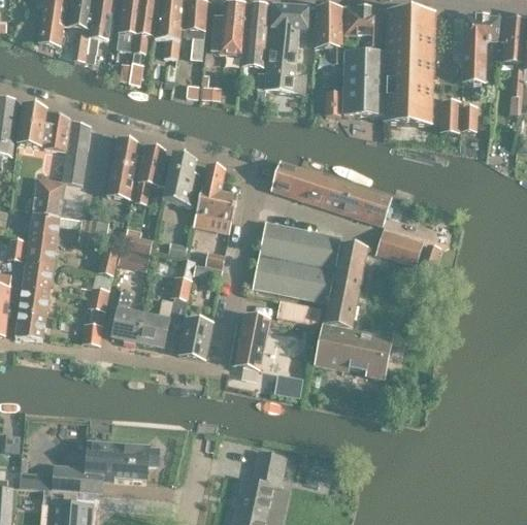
[(60,46),(67,0),(45,0),(39,42),(60,46)]
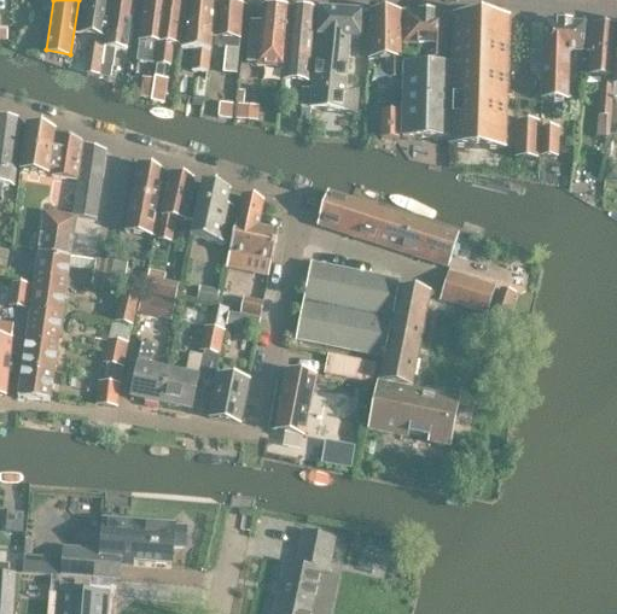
[(86,0),(81,30),(95,31),(92,56),(89,70),(99,74),(102,58),(103,51),(110,0),(86,0)]
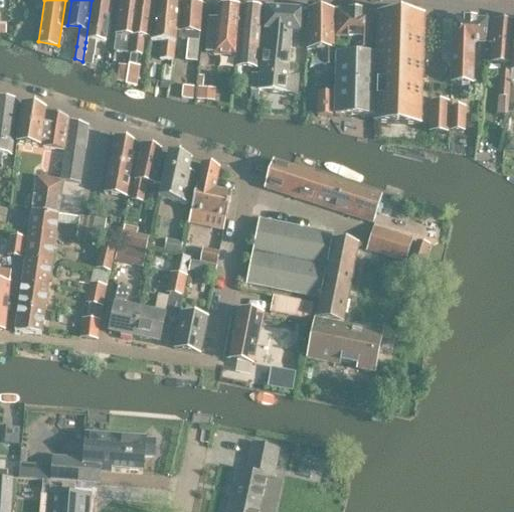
[(94,0),(83,62),(91,64),(93,55),(95,55),(97,46),(96,46),(97,38),(106,39),(111,0),(94,0)]
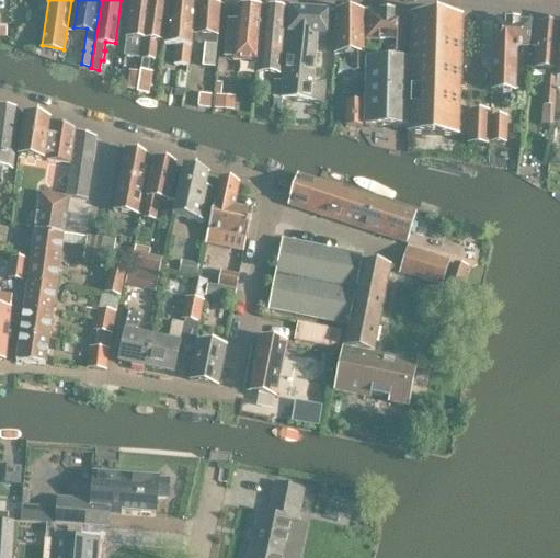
[(132,0),(125,53),(141,54),(144,36),(145,36),(150,0),(132,0)]
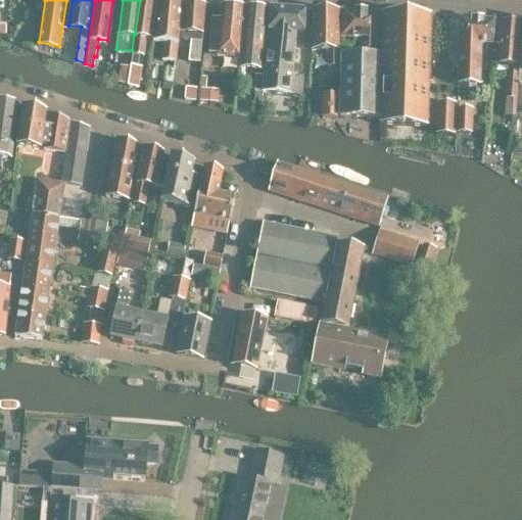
[(140,0),(135,34),(136,34),(134,50),(133,50),(129,84),(139,85),(141,65),(138,64),(140,51),(144,52),(146,35),(153,35),(158,0),(140,0)]
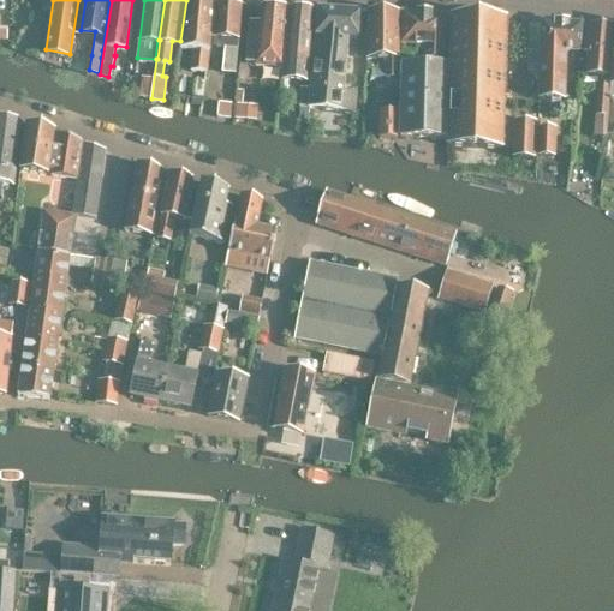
[(206,69),(213,0),(188,0),(182,45),(195,47),(192,66),(206,69)]
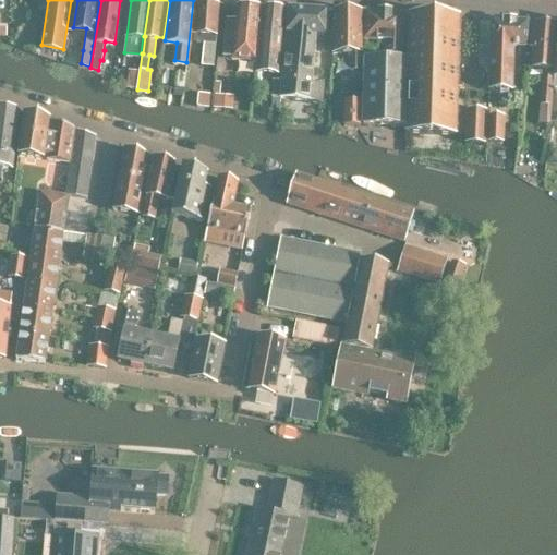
[(193,0),(190,31),(195,31),(194,39),(204,40),(202,62),(214,63),(216,37),(216,33),(219,1),(197,0),(193,0)]
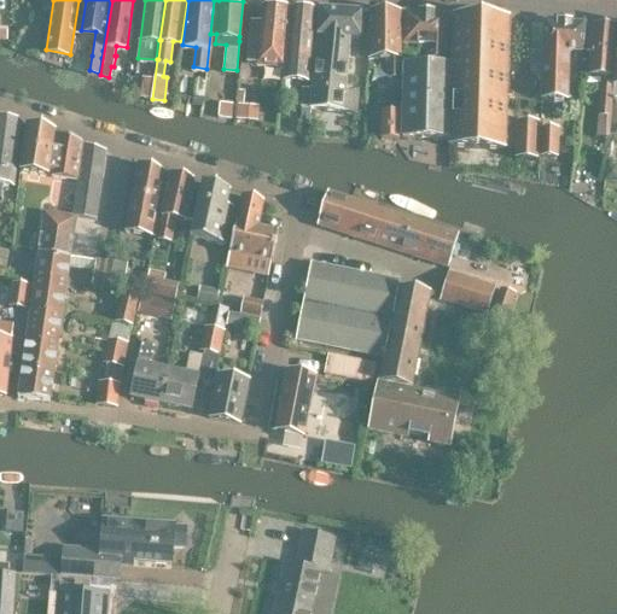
[(290,4),(263,3),(262,17),(251,17),(248,58),(257,59),(257,62),(285,64),(286,60),(287,45),(286,45),(290,4)]
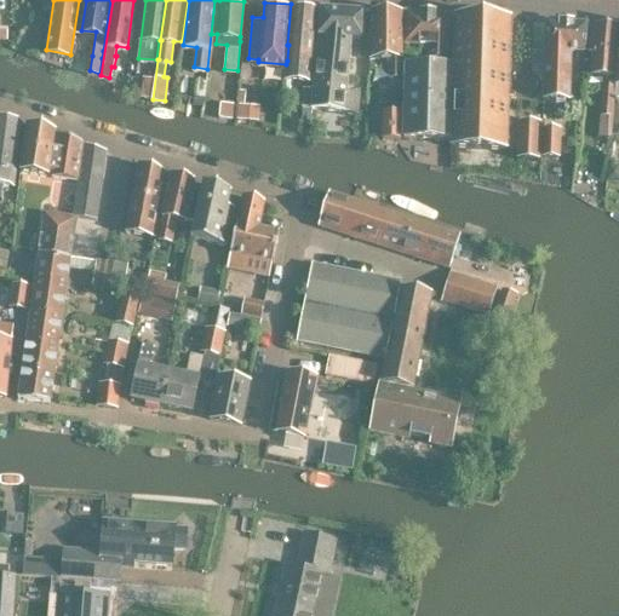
[(293,4),(288,45),(287,61),(286,76),(310,79),(316,5),(293,4)]
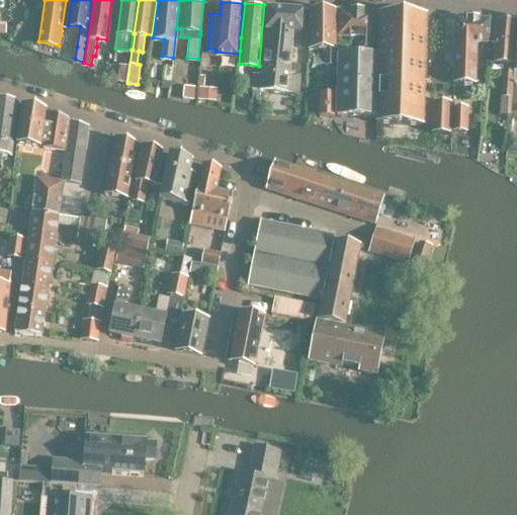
[(304,29),(305,7),(305,6),(268,4),(264,46),(292,48),(293,28),(304,29)]
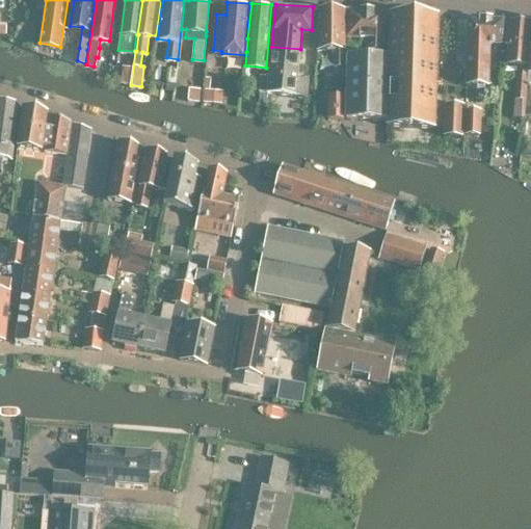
[(320,7),(318,49),(334,49),(334,65),(345,65),(345,49),(345,8),(320,7)]
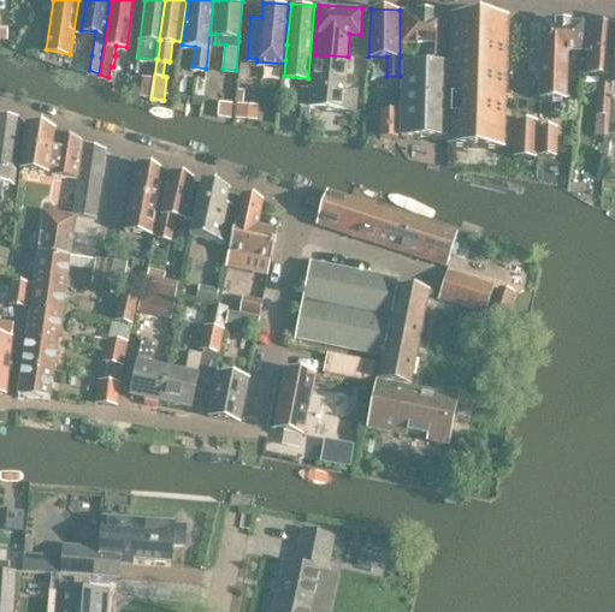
[(444,63),(447,13),(403,10),(402,41),(414,42),(414,47),(425,48),(425,61),(444,63)]
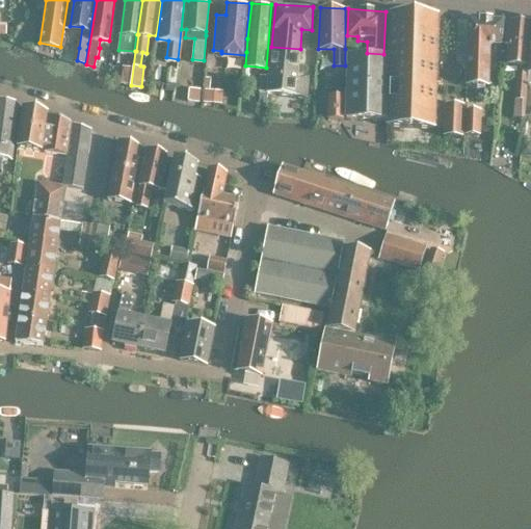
[(391,11),(390,54),(388,118),(388,124),(434,126),(439,14),(391,11)]
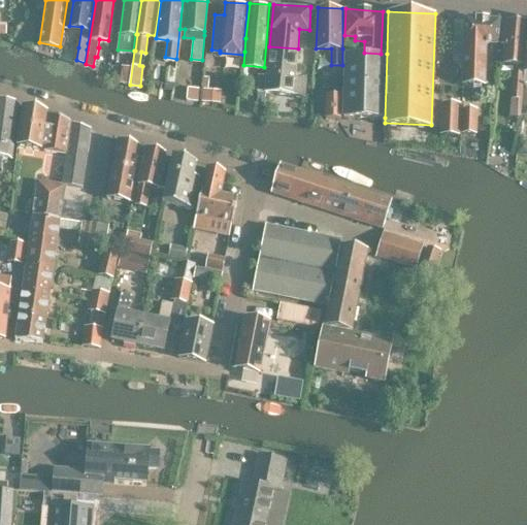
[(484,40),(498,40),(500,18),(465,15),(463,80),(483,81),(484,40)]
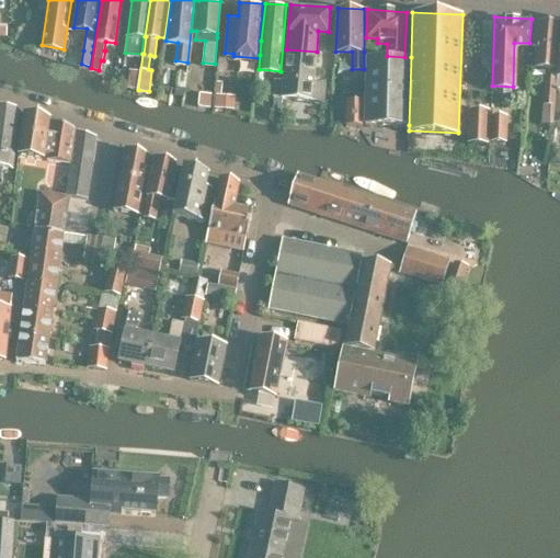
[(555,102),(553,102),(559,33),(559,20),(543,19),(534,19),(533,43),(537,44),(536,65),(547,66),(545,102),(543,118),(552,120),(555,102)]
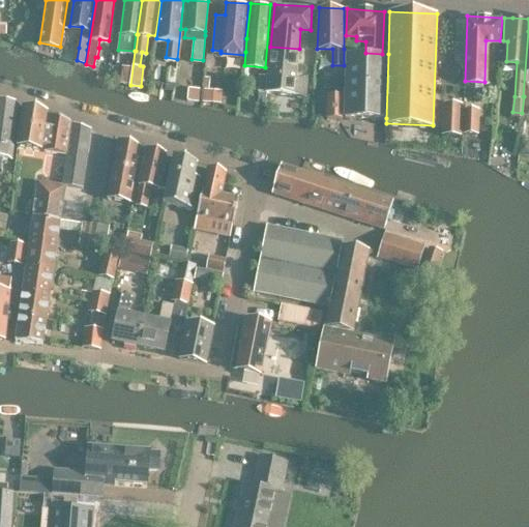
[(307,76),(296,75),(299,49),(270,47),(267,90),(295,93),(295,92),(306,92),(307,76)]
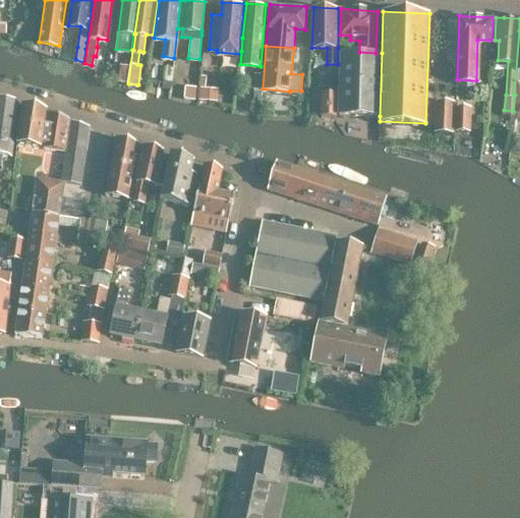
[(339,114),(380,116),(382,53),(376,53),(359,52),(341,52),(339,114)]
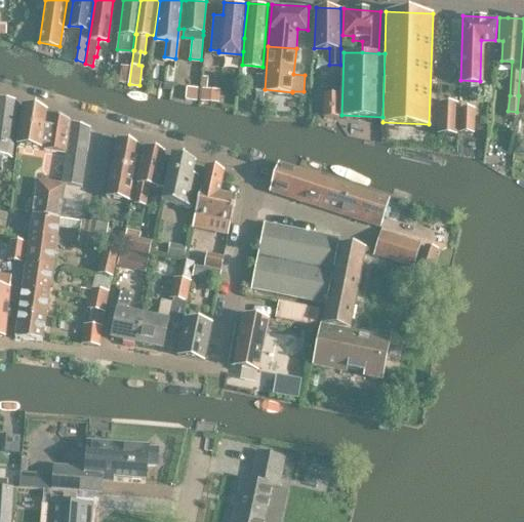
[(129,79),(131,64),(122,63),(120,78),(129,79)]
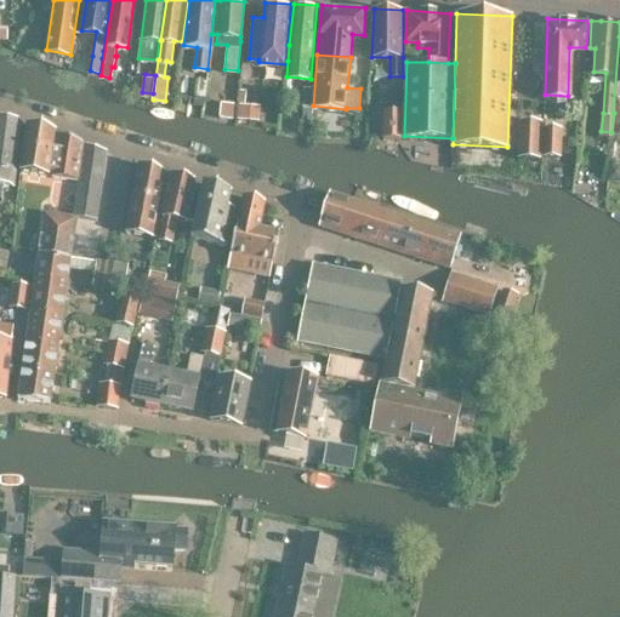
[(195,92),(205,93),(208,78),(198,76),(195,92)]
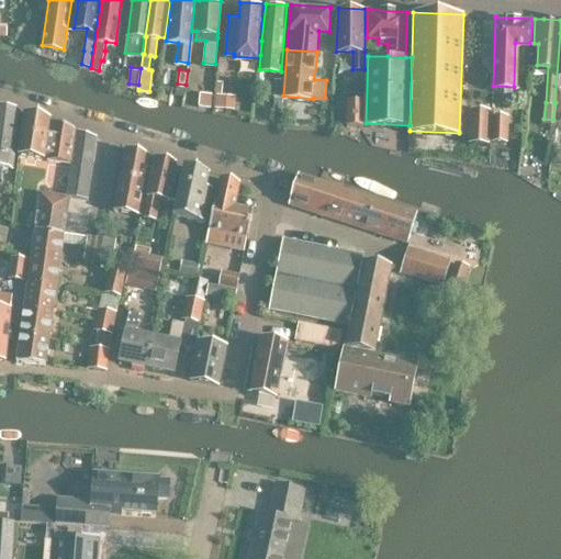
[(200,91),(199,104),(211,105),(212,92),(200,91)]
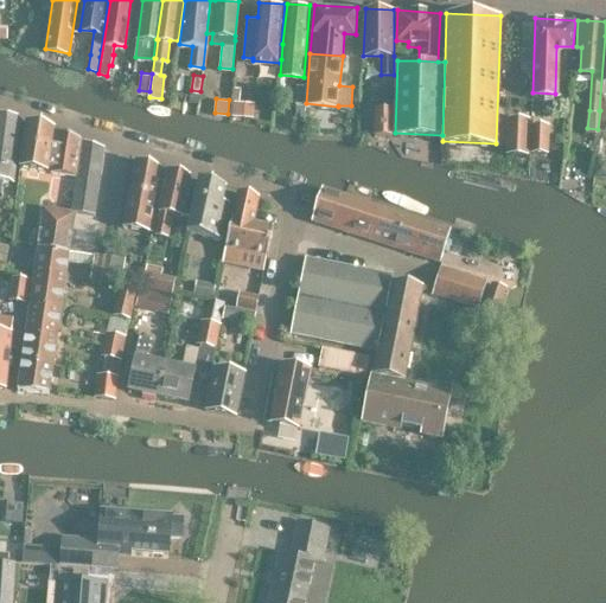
[(376,106),(376,133),(391,134),(393,107),(376,106)]
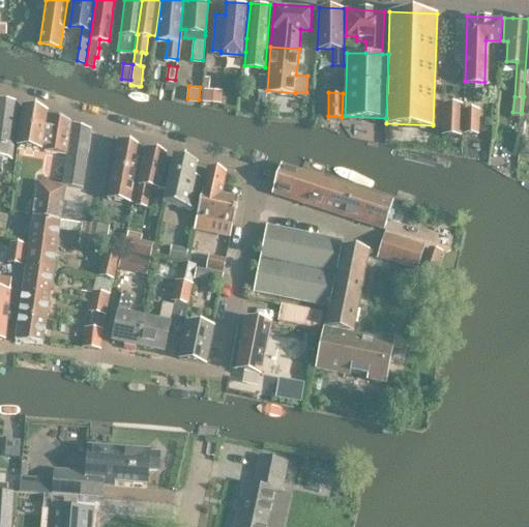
[(19,105),(0,99),(0,166),(1,166),(3,157),(11,158),(19,105)]
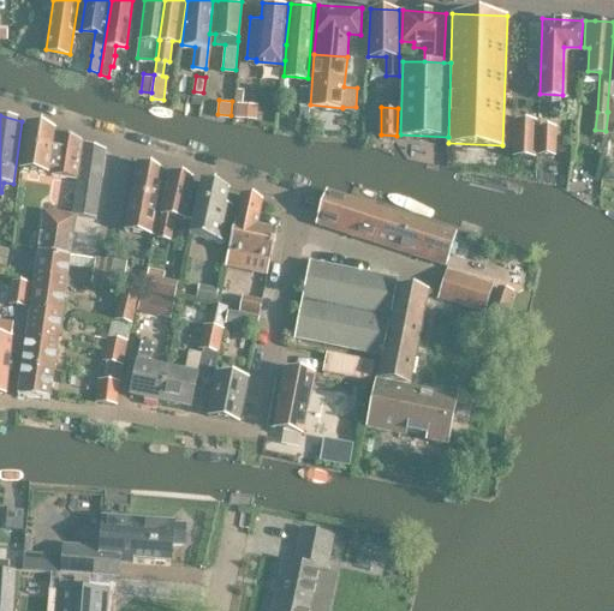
[(513,155),(536,155),(537,119),(514,118),(513,155)]
